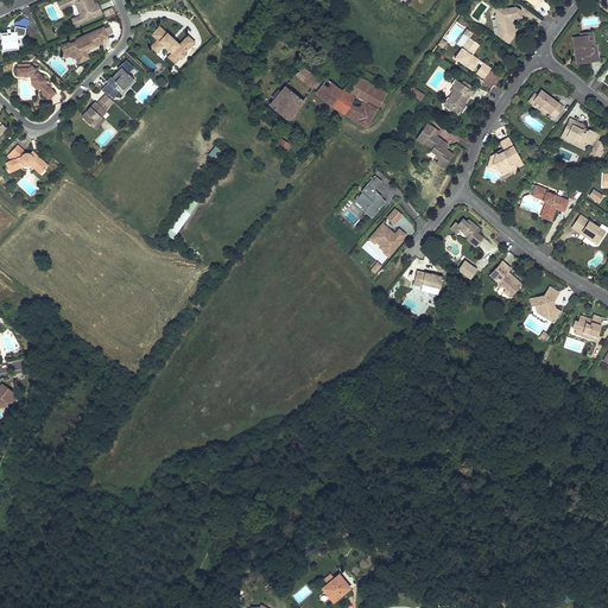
[(93,0),(64,0),(68,7),(76,4),(81,16),(73,20),(76,26),(102,14),(97,4),(95,5),(93,0)]
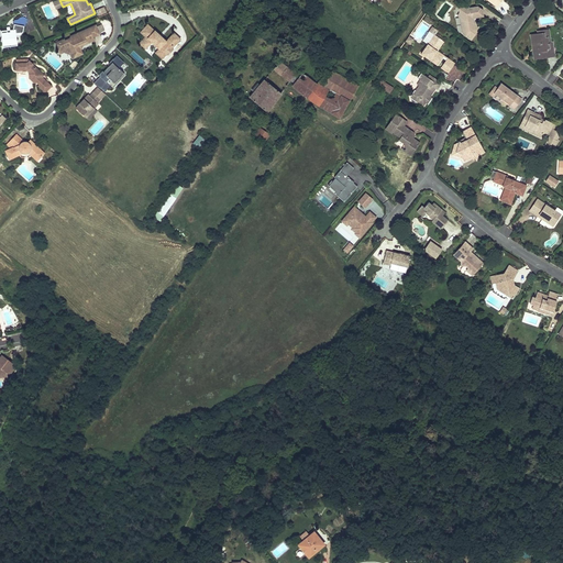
[(460,14),(457,17),(463,20),(463,24),(466,28),(462,33),(471,40),(476,32),(475,32),(478,29),(475,26),(475,22),(473,22),(473,18),(475,18),(483,17),(483,10),(478,8),(470,9),(468,8),(467,4),(460,6),(461,9),(460,10),(460,14)]
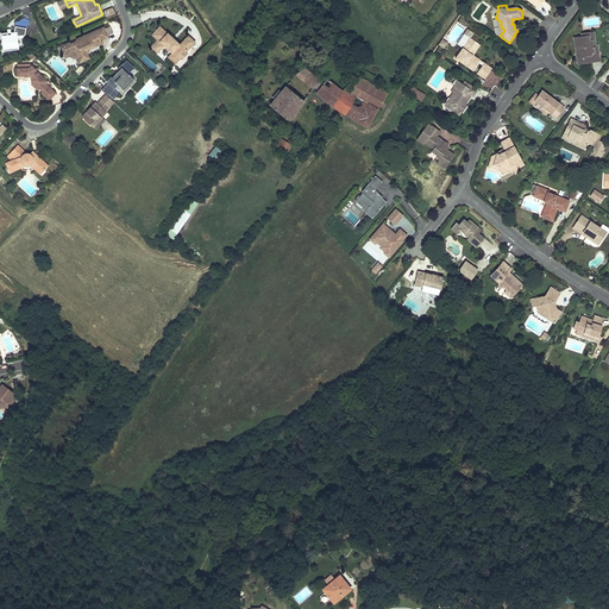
[(158,39),(151,46),(158,52),(164,46),(173,54),(169,57),(176,64),(180,60),(187,52),(195,43),(188,37),(181,44),(176,39),(174,42),(171,39),(174,38),(168,33),(161,26),(152,35),(158,39)]
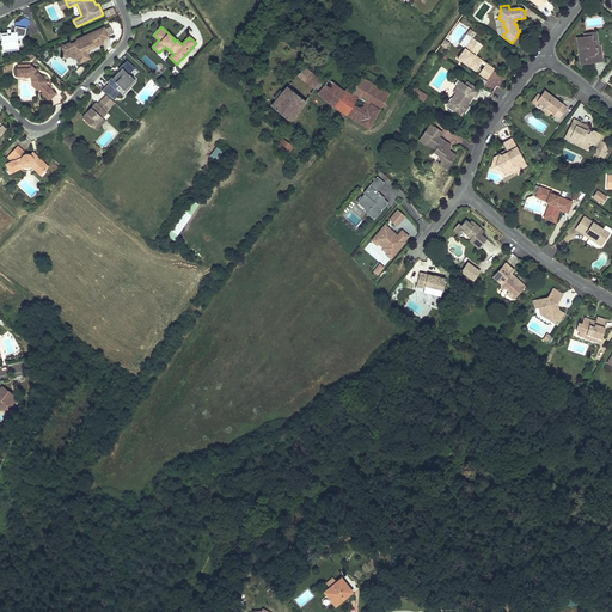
[(8,36),(8,35),(2,35),(0,34),(0,41),(2,42),(5,53),(19,50),(18,38),(25,41),(28,30),(17,28),(16,34),(11,34),(12,36),(8,36)]
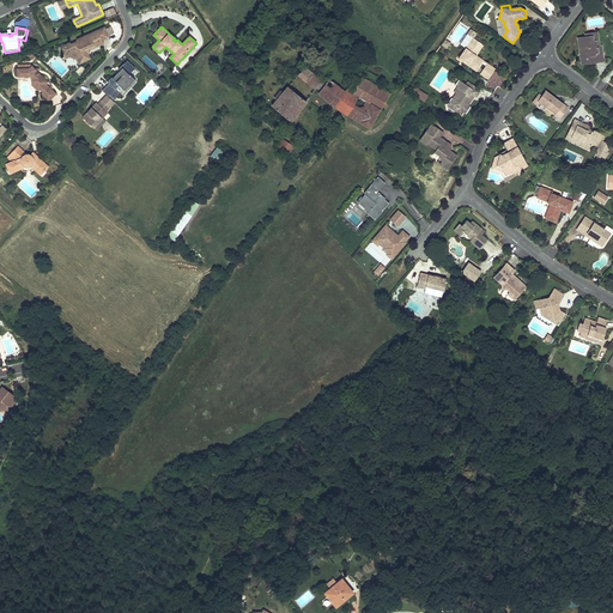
[(65,46),(61,48),(65,56),(71,54),(79,58),(82,64),(90,59),(87,55),(90,49),(103,44),(101,41),(109,37),(104,28),(83,38),(76,47),(65,46)]
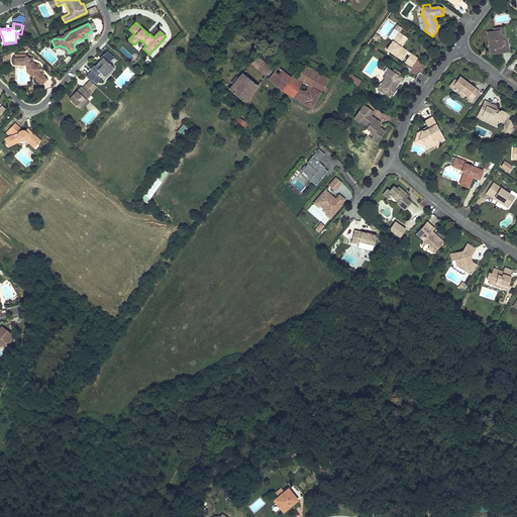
[(503,26),(493,28),(494,32),(499,31),(499,35),(502,34),(503,39),(506,39),(503,26)]
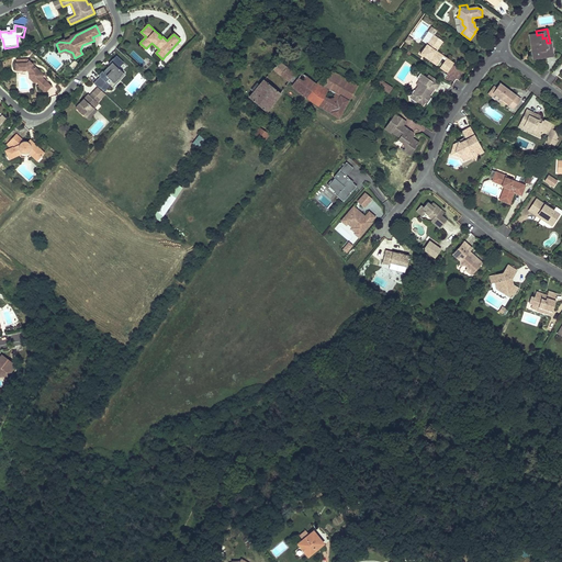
[(532,52),(534,59),(542,57),(542,55),(546,54),(546,57),(554,56),(552,47),(551,43),(550,43),(547,43),(546,37),(542,38),(542,34),(537,35),(535,35),(536,40),(532,40),(534,52),(532,52)]
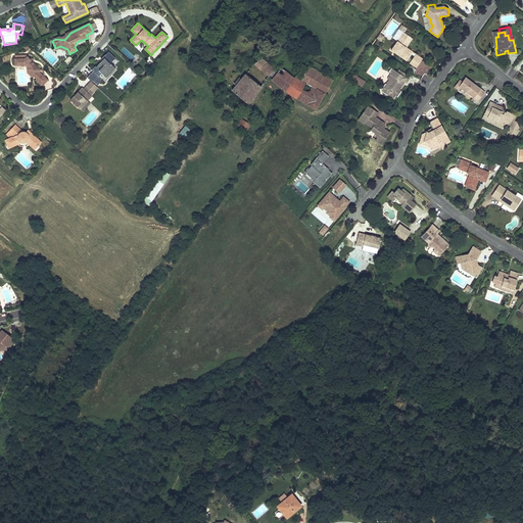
[(403,33),(391,50),(407,61),(411,54),(405,50),(406,48),(405,46),(411,38),(403,33)]
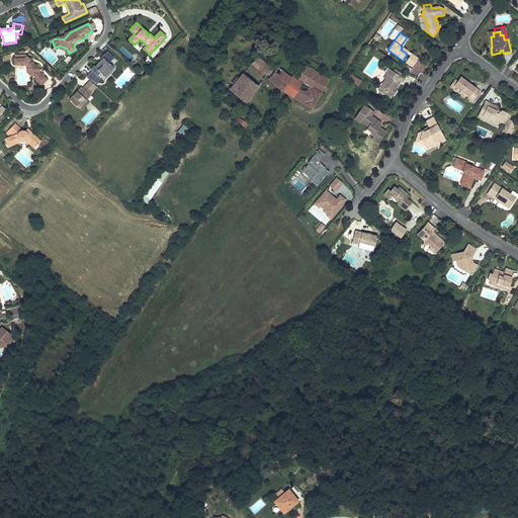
[(375,33),(372,38),(377,41),(380,36),(375,33)]
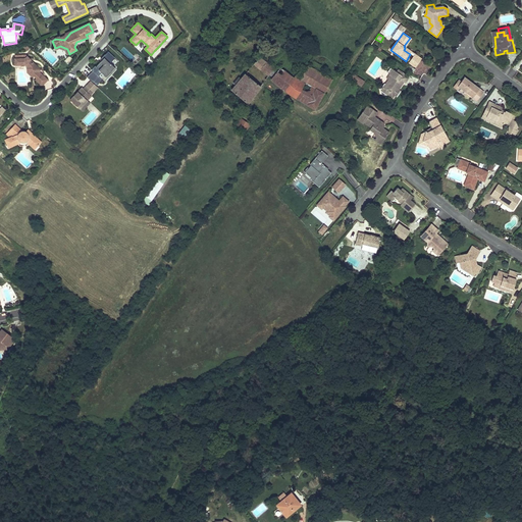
[(281,38),(273,47),(276,50),(283,41),(281,38)]
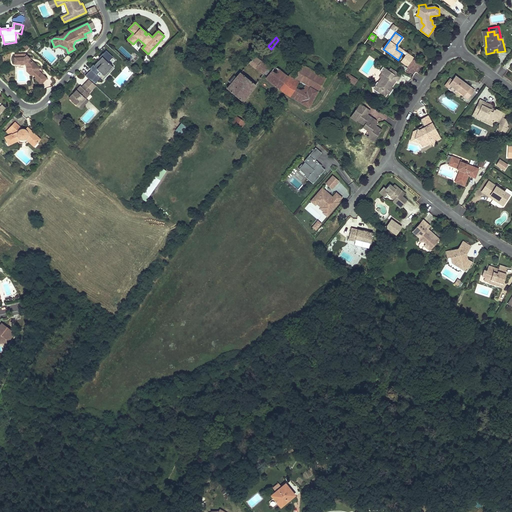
[(59,45),(54,47),(55,49),(59,48),(64,50),(66,54),(68,53),(66,48),(59,45)]
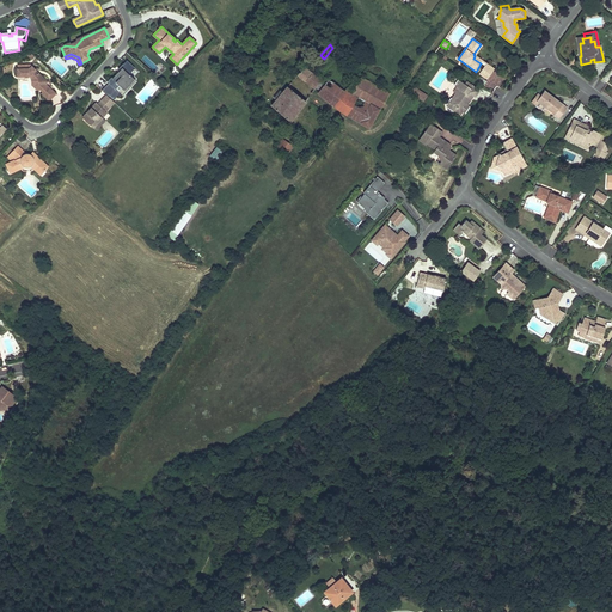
[(320,55),(311,67),(314,71),(318,66),(319,67),(322,63),(320,62),(324,59),(320,55)]
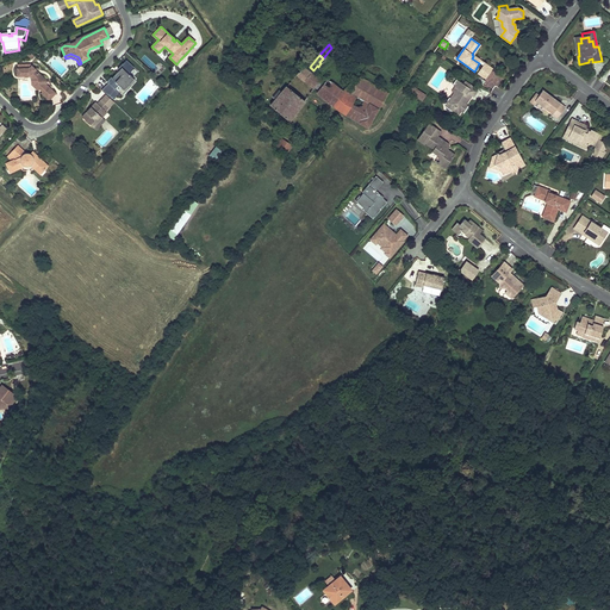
[(109,83),(101,92),(106,95),(112,101),(123,89),(124,91),(134,80),(129,75),(135,69),(126,62),(120,68),(122,69),(112,79),(111,78),(107,82),(109,83)]
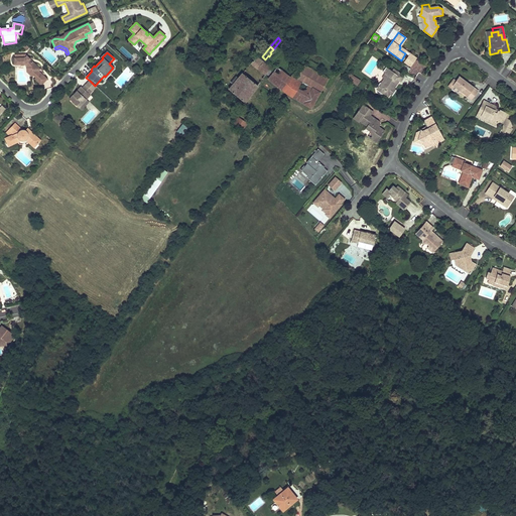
[(30,60),(26,55),(25,56),(16,56),(16,66),(22,66),(26,66),(27,67),(31,71),(31,78),(35,78),(37,80),(35,81),(41,87),(47,81),(39,73),(41,71),(33,63),(30,65),(28,62),(30,60)]
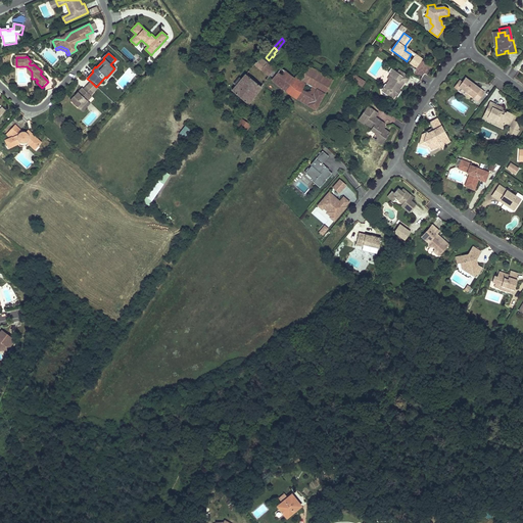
[(64,61),(67,64),(74,59),(69,56),(64,61)]
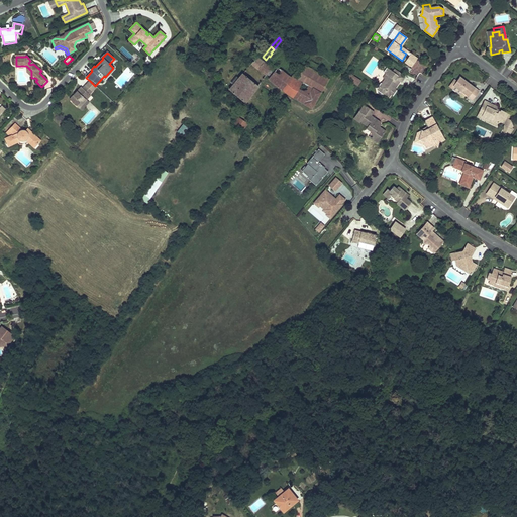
[(409,56),(405,63),(412,68),(418,59),(414,56),(413,58),(409,56)]
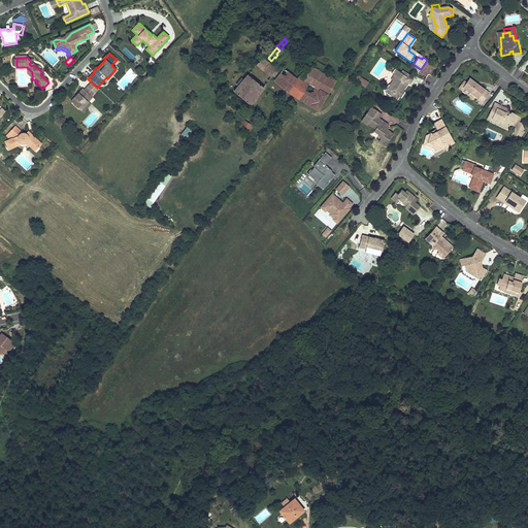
[(263,58),(257,65),(271,77),(272,76),(277,70),(269,63),(266,61),(263,58)]
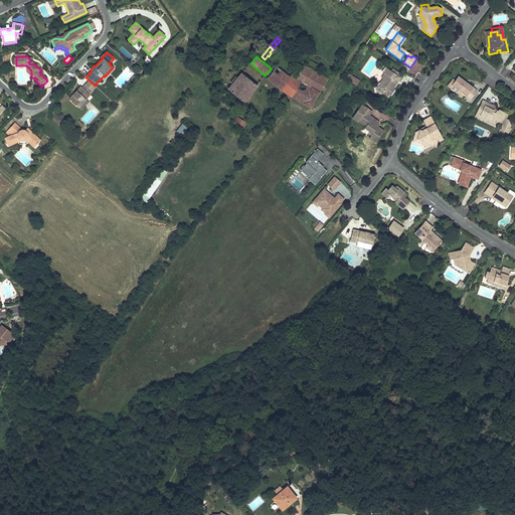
[(117,61),(114,58),(109,63),(113,67),(105,76),(104,75),(101,79),(103,81),(116,67),(114,65),(117,61)]
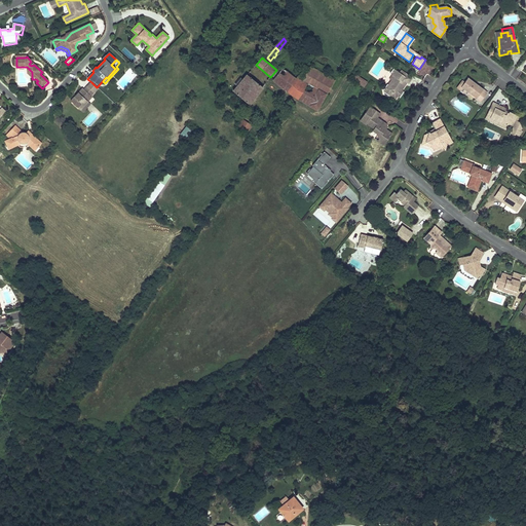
[(316,63),(313,67),(325,74),(328,69),(316,63)]
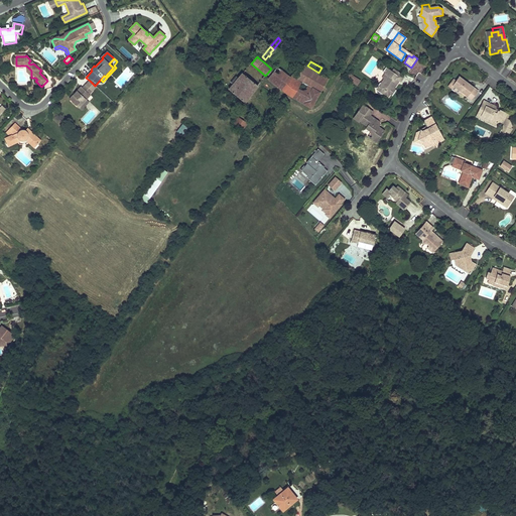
[(304,66),(295,80),(319,93),(328,79),(304,66)]
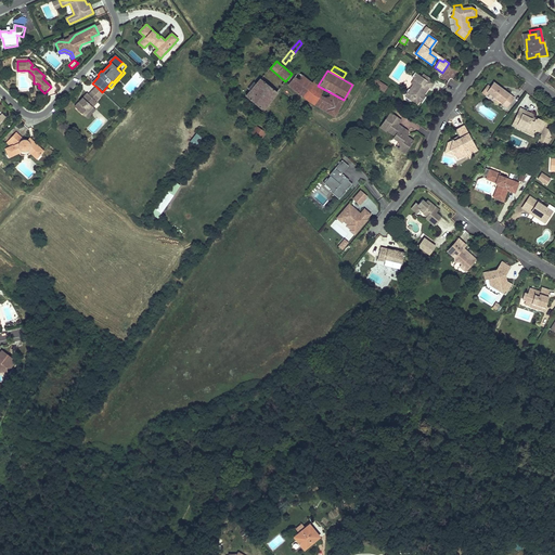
[(289,82),(288,85),(309,101),(335,116),(344,100),(318,86),(312,82),(311,84),(297,73),(295,76),(289,82)]
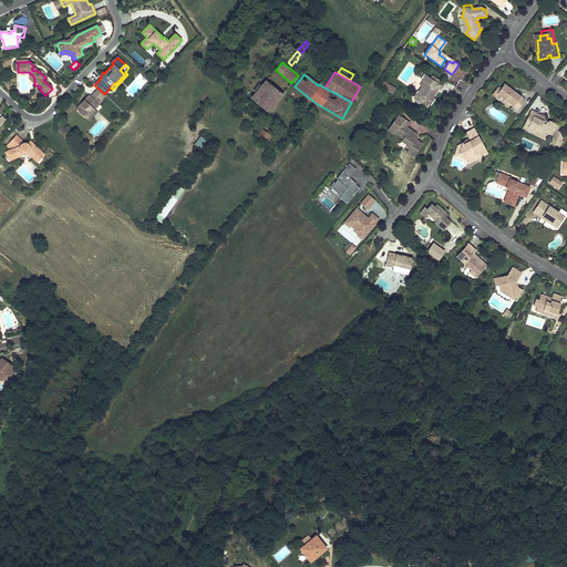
[(414,92),(412,94),(414,102),(415,103),(418,103),(419,102),(425,106),(428,103),(432,98),(437,90),(440,91),(444,84),(432,76),(430,79),(424,74),(420,79),(422,81),(425,82),(422,86),(418,93),(416,91),(414,92)]
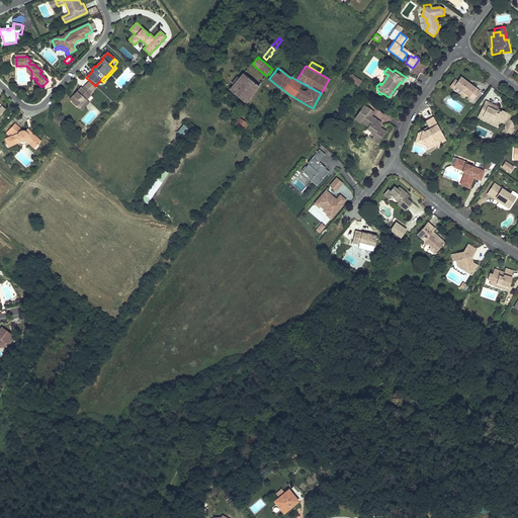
[(234,86),(230,90),(246,103),(259,86),(246,76),(247,74),(245,73),(240,79),(234,86)]
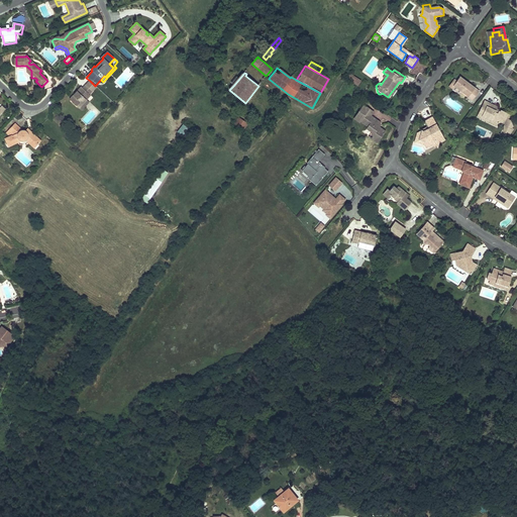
[(350,74),(346,79),(358,86),(360,81),(350,74)]
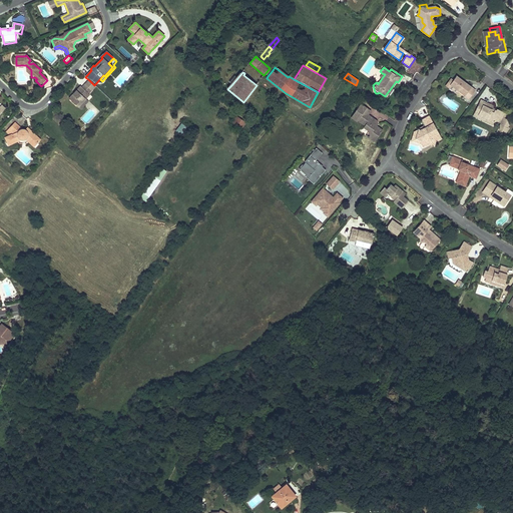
[(454,81),(450,85),(459,91),(465,96),(464,97),(468,101),(475,92),(471,88),(472,87),(457,76),(454,81)]
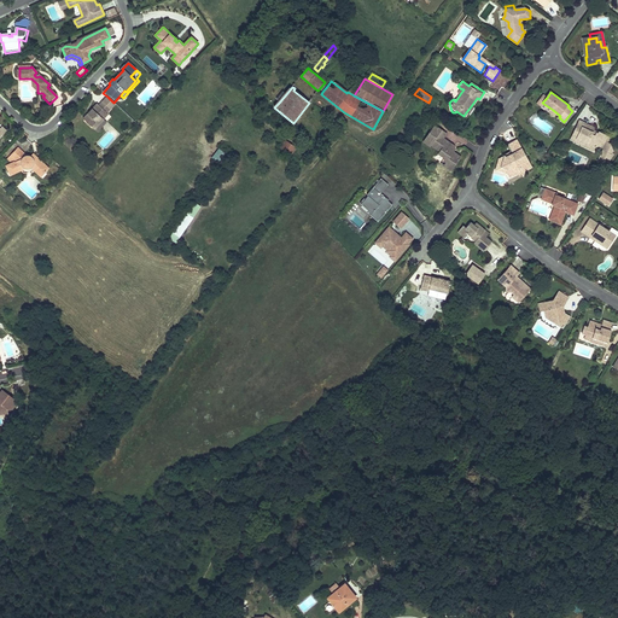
[(543,95),(537,103),(551,114),(553,110),(542,103),(547,98),(543,95)]
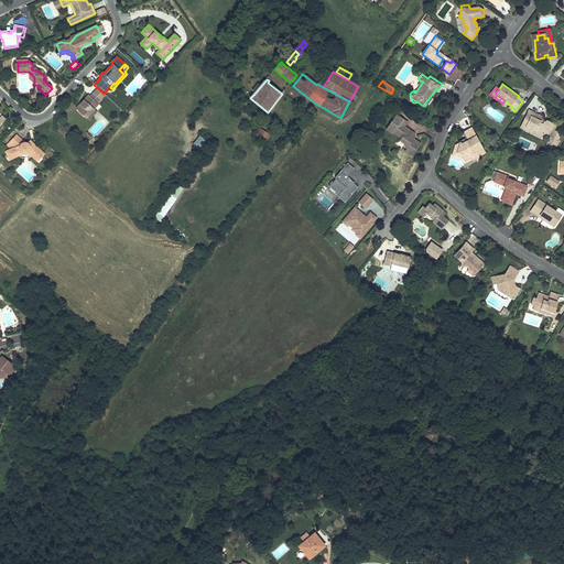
[(104,94),(98,88),(94,94),(100,100),(105,95),(104,94)]
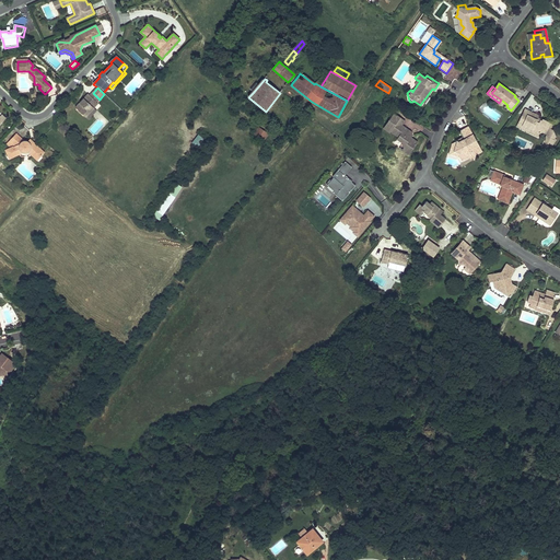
[(88,95),(76,108),(84,117),(93,108),(97,104),(96,103),(100,100),(93,93),(90,96),(88,95)]
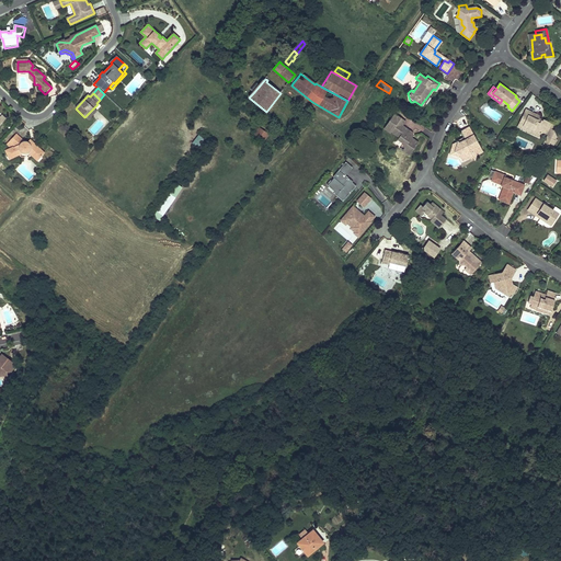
[(93,109),(84,117),(88,121),(96,112),(93,109)]
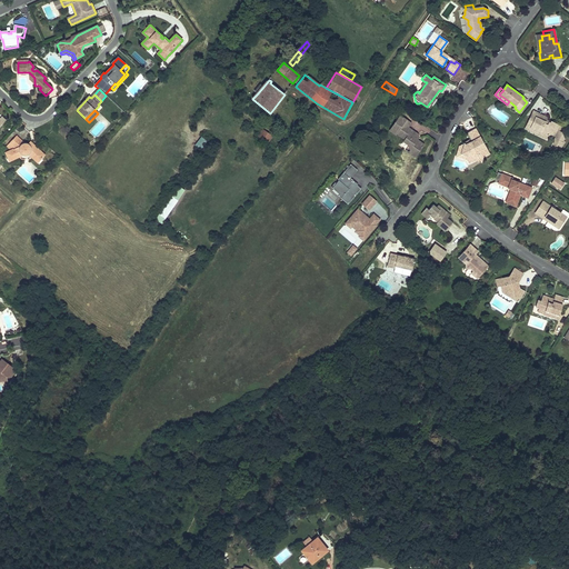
[(561,127),(552,122),(551,126),(546,122),(546,121),(542,119),(543,117),(533,111),(527,126),(541,133),(540,137),(547,139),(548,136),(551,135),(557,137),(551,148),(559,151),(565,142),(563,142),(565,140),(562,136),(560,135),(560,133),(560,132),(559,132),(561,127)]
